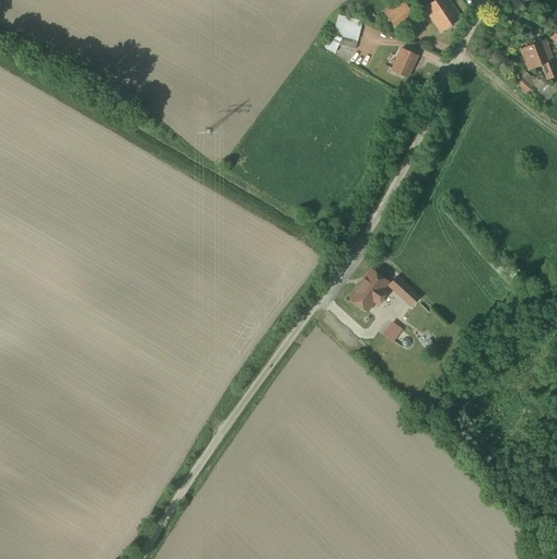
[(401,0),(383,14),(395,28),(416,12),(405,0),(401,0)]
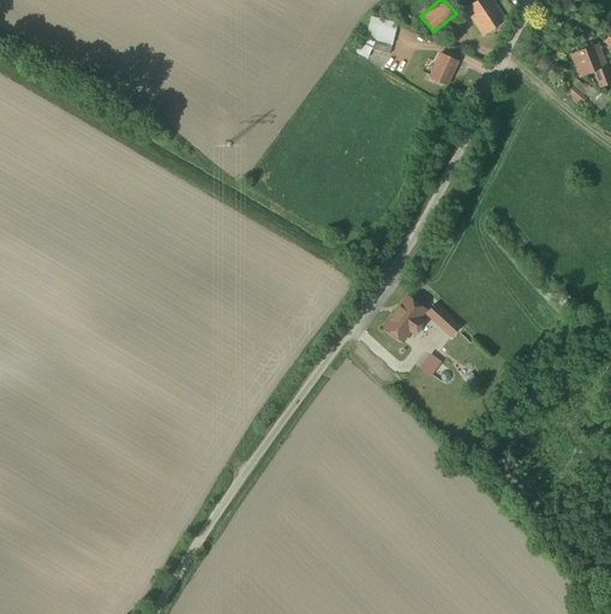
[(510,21),(495,0),(472,0),(461,7),(485,40),(510,21)]
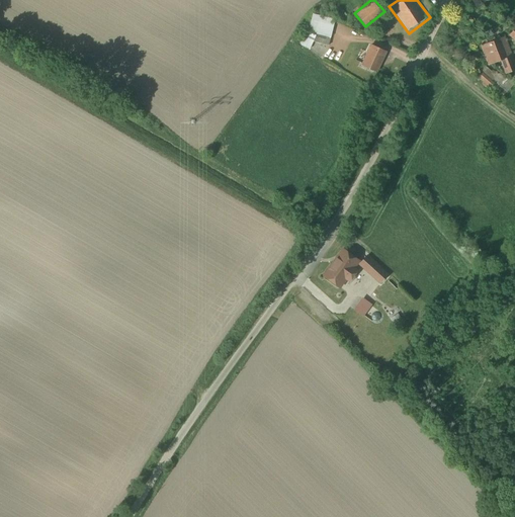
[(316,33),(331,36),(336,18),(313,13),(307,36),(315,38),(316,33)]
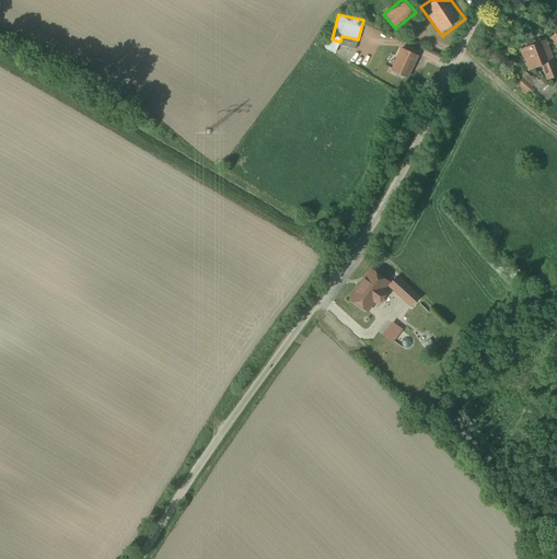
[(322,48),(336,53),(339,43),(325,38),(322,48)]
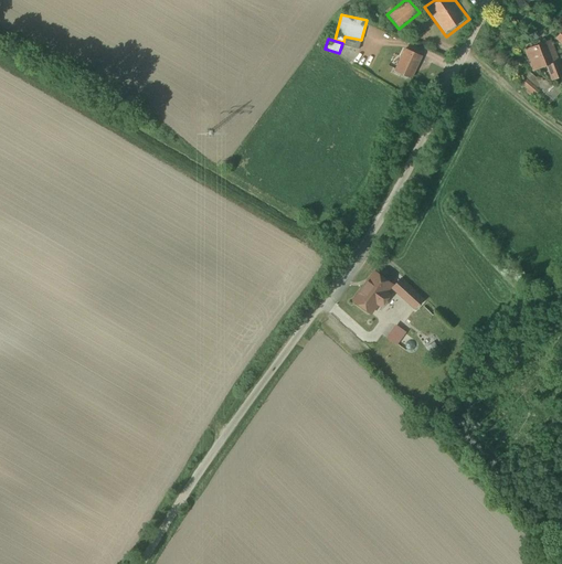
[(561,63),(553,41),(529,50),(537,70),(550,64),(555,78),(561,75),(561,63)]
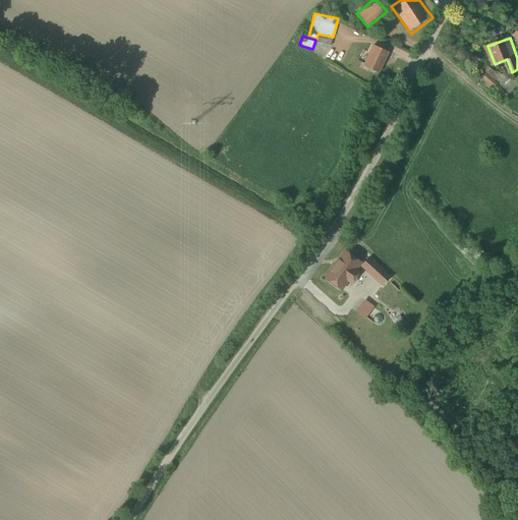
[(377,44),(366,65),(382,71),(392,51),(377,44)]
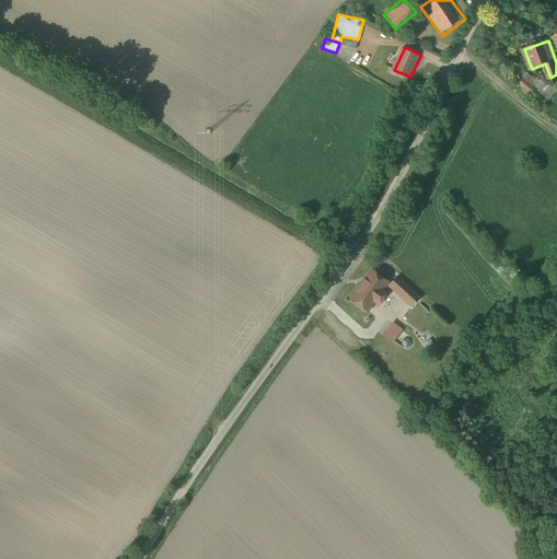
[(549,99),(521,74),(513,83),(542,107),(549,99)]
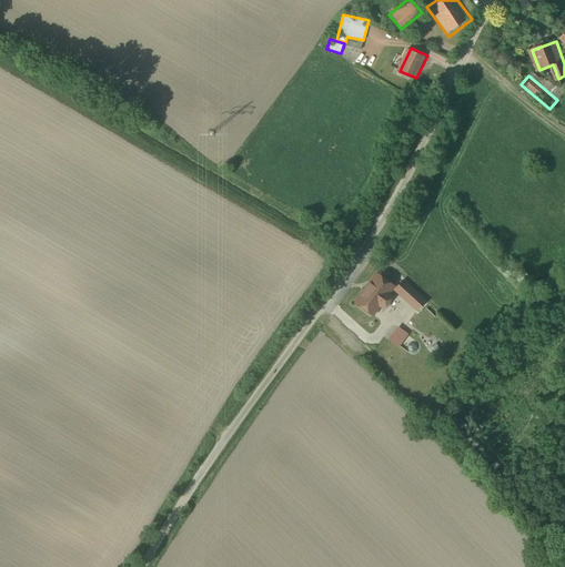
[(375,314),(396,285),(381,274),(360,302),(375,314)]
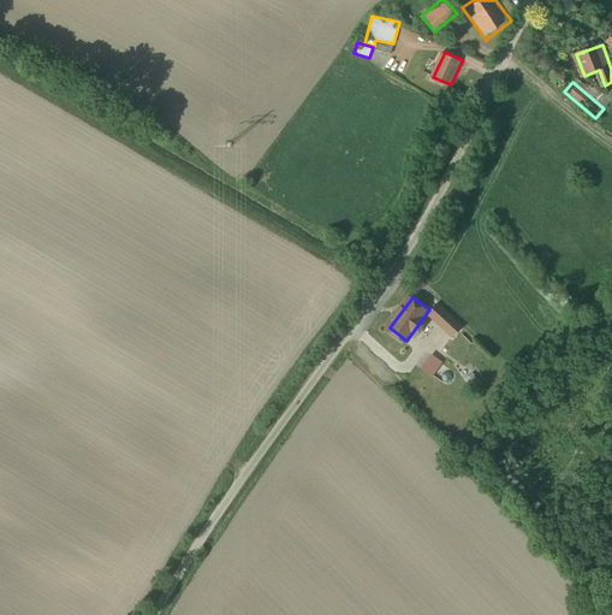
[(464,326),(440,303),(429,314),(455,337),(464,326)]
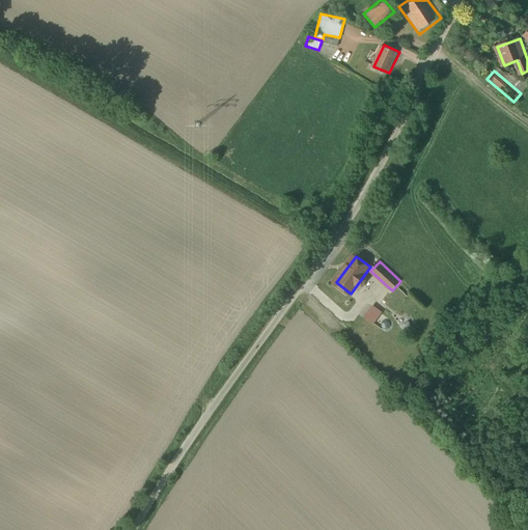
[(363,317),(374,325),(383,311),(371,304),(363,317)]
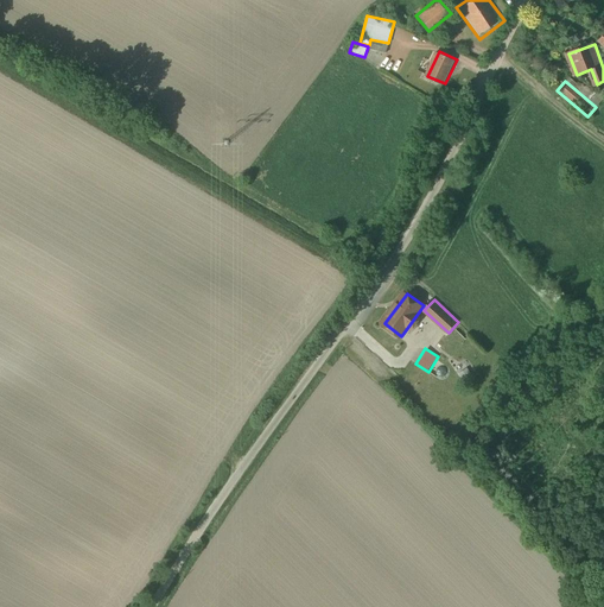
All buildings are outlined.
